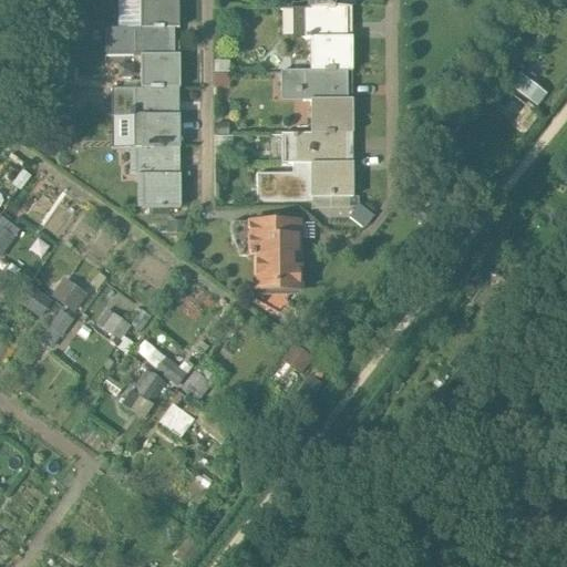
[(138,0),(140,30),(173,30),(172,0),(138,0)]
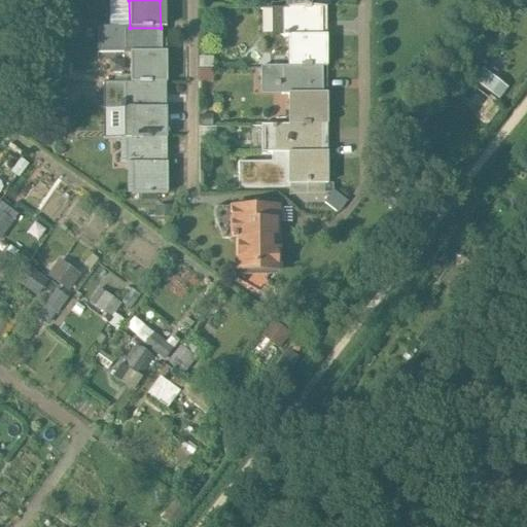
[(287,8),(282,8),(281,35),(288,35),(287,66),(323,66),(322,8),(287,8)]
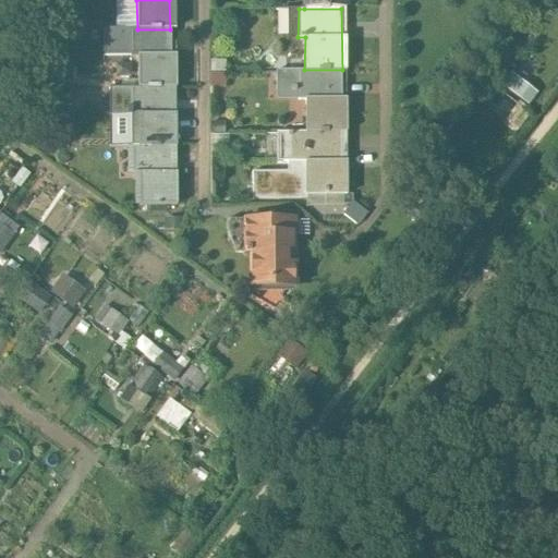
[(130,29),(102,29),(102,51),(130,51),(130,29)]
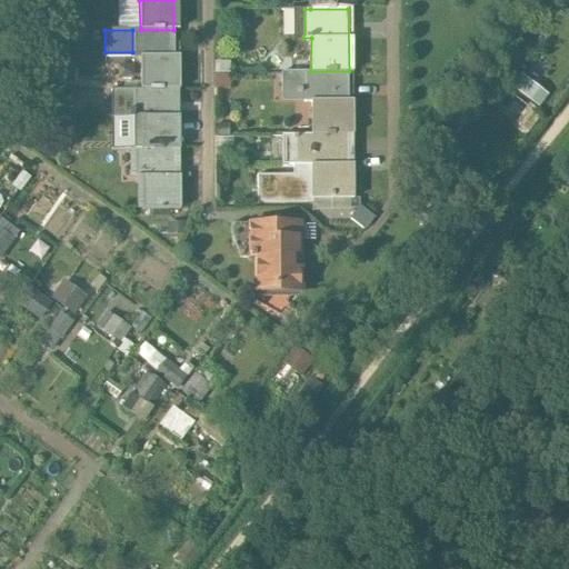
[(140,30),(132,30),(132,52),(133,57),(140,57),(140,90),(173,90),(173,30),(140,30)]
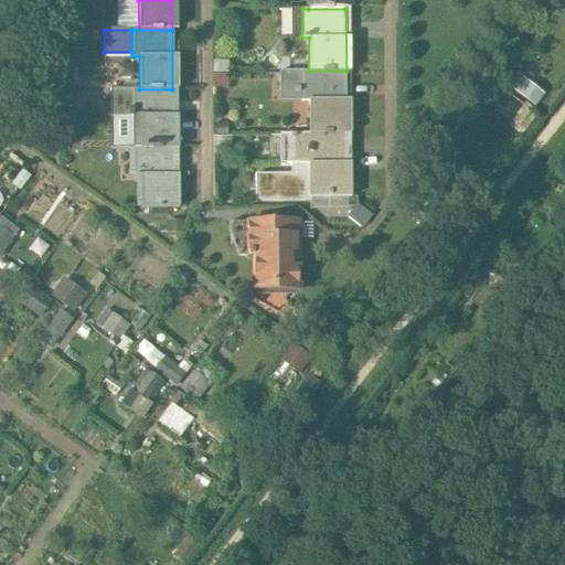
[(131,52),(104,52),(104,64),(132,64),(132,56),(131,52)]
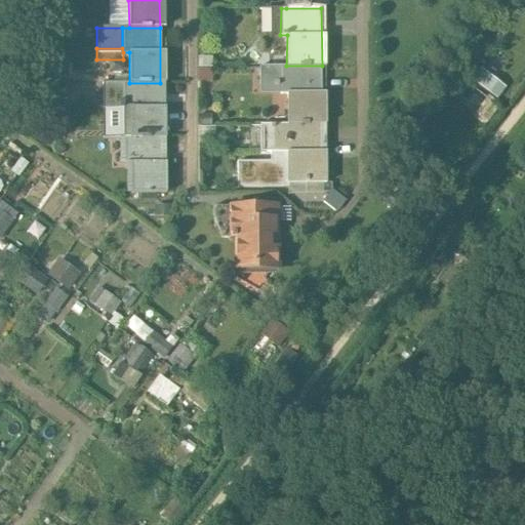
[(281,66),(266,66),(266,89),(273,89),(274,89),(281,90),(281,66)]
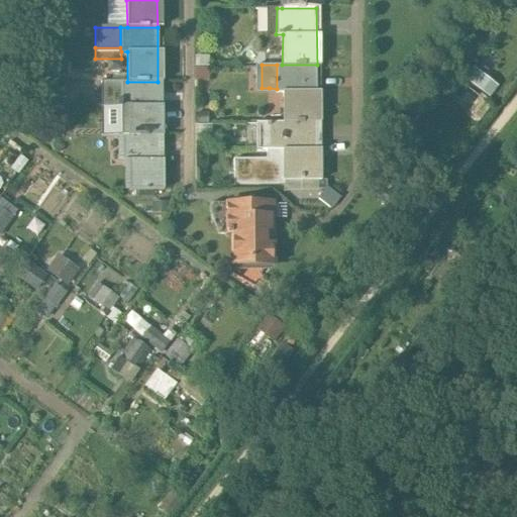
[(282,65),(277,65),(277,89),(277,93),(283,93),(283,122),(317,122),(317,65),(282,65)]
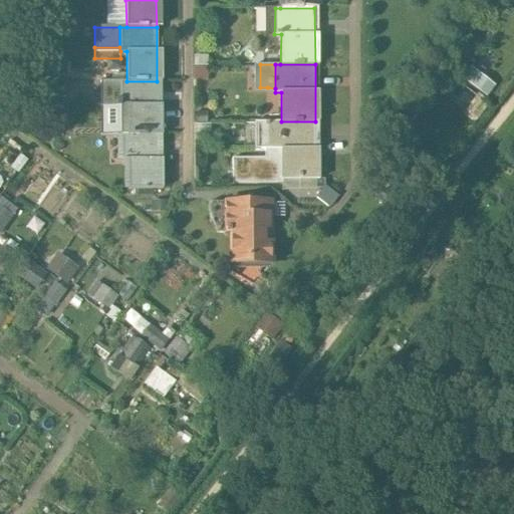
[(471,65),(463,76),(491,95),(498,84),(471,65)]
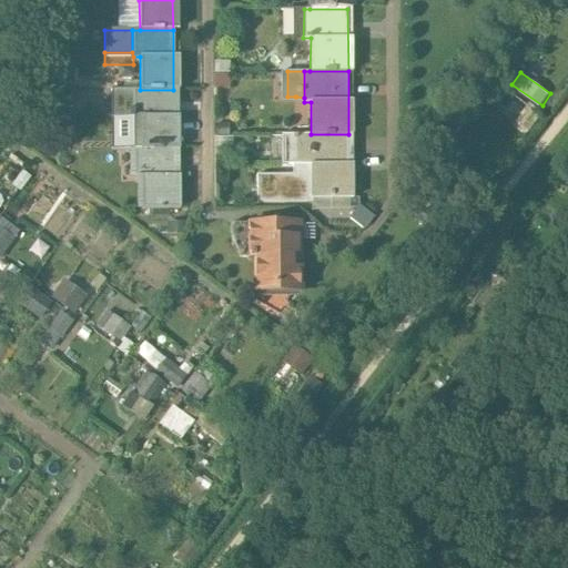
[(517,131),(539,115),(518,85),(496,101),(517,131)]
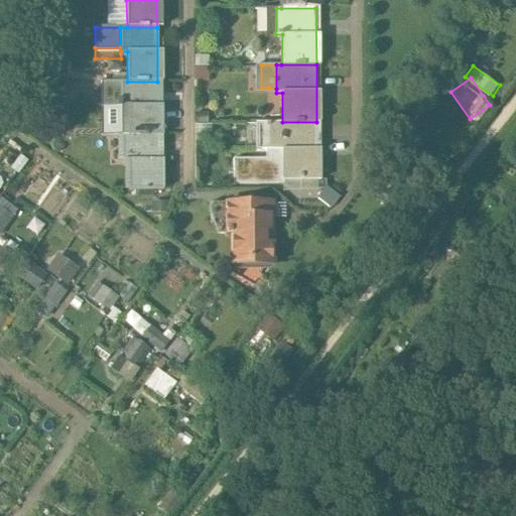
[(120,82),(100,82),(100,83),(104,83),(104,106),(117,106),(117,108),(121,108),(121,107),(120,82)]
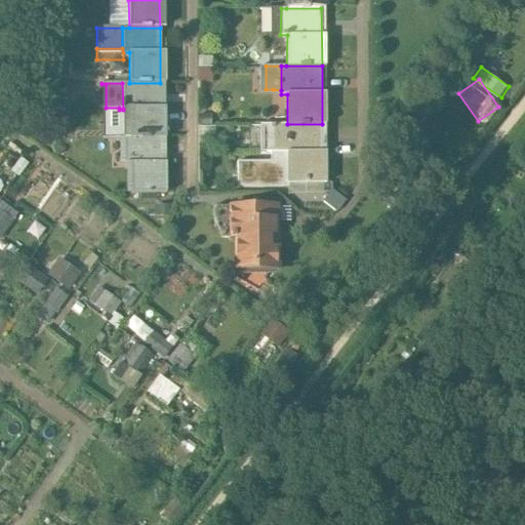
[(129,83),(122,83),(123,109),(130,109),(129,138),(160,138),(160,83),(129,83)]
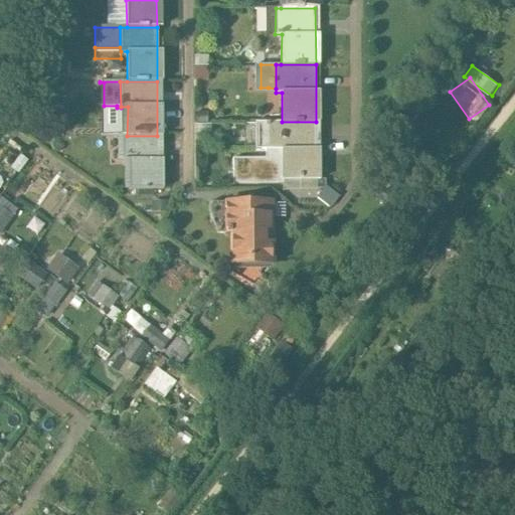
[(276,122),(262,122),(263,149),(267,149),(267,148),(276,148),(276,122)]
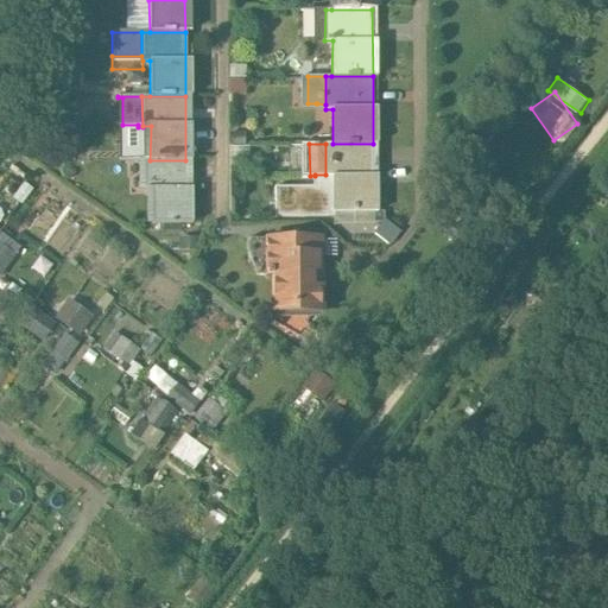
[(333,144),(325,144),(325,175),(325,176),(334,176),(334,211),(335,211),(379,211),(379,175),(373,175),(373,144),(333,144)]
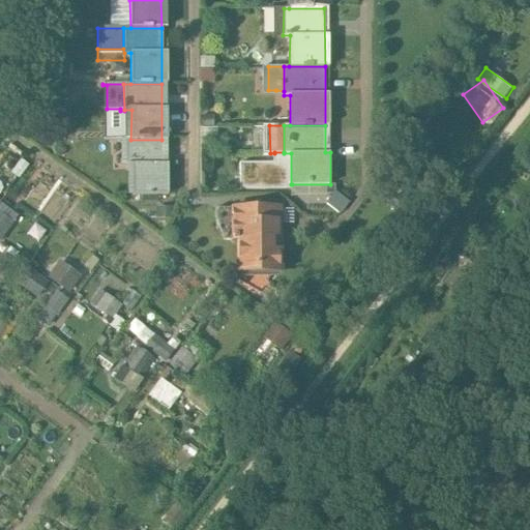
[(130,140),(124,140),(124,166),(131,166),(131,197),(163,196),(162,140),(130,140)]
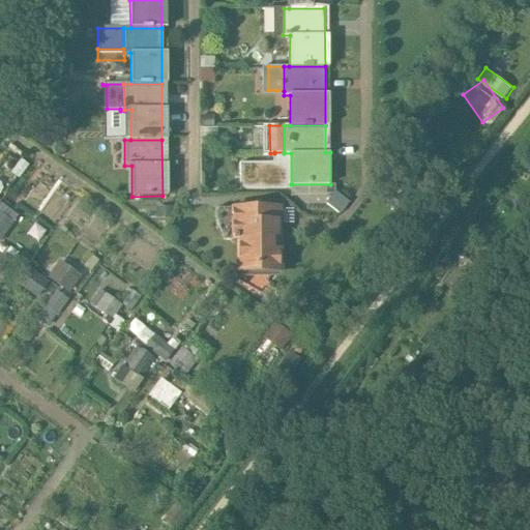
[(284,152),(274,152),(274,153),(274,163),(240,163),(240,188),(292,188),(292,184),(291,184),(291,153),(284,153),(284,152)]
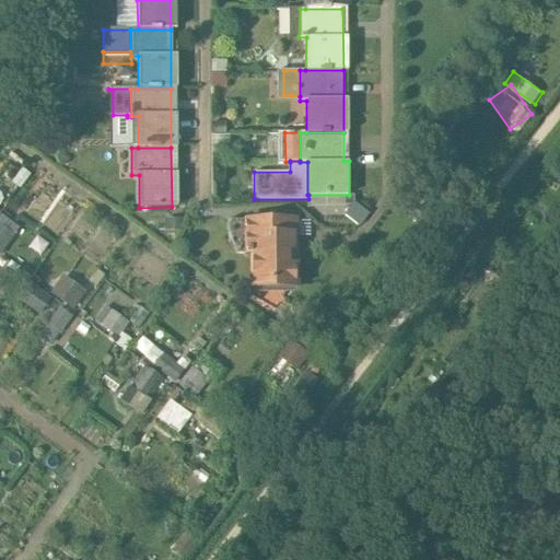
[(368,216),(353,205),(343,217),(358,228),(368,216)]
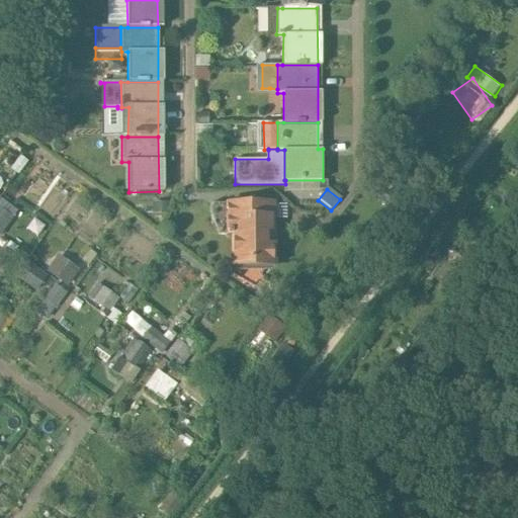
[(0,235),(19,210),(0,195),(0,235)]
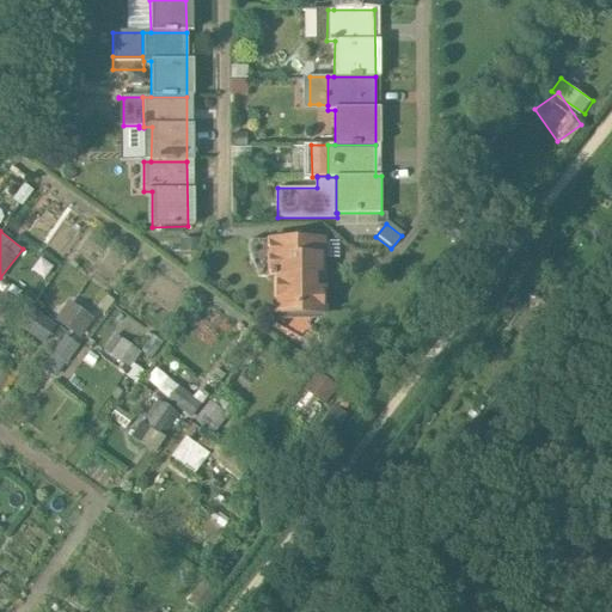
[(276,275),(313,275),(313,242),(268,242),(268,275),(276,275)]
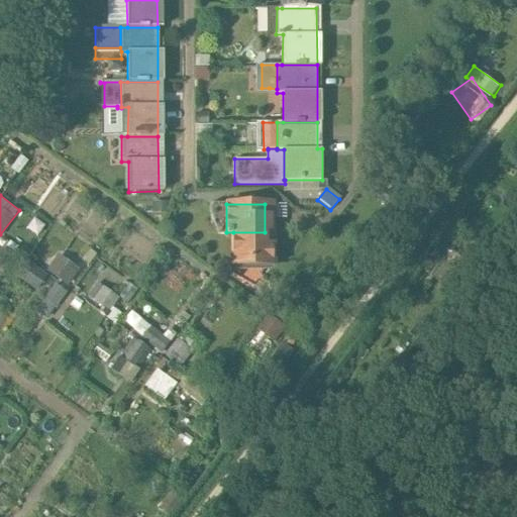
[(265,232),(233,232),(233,262),(270,263),(270,231),(265,232)]
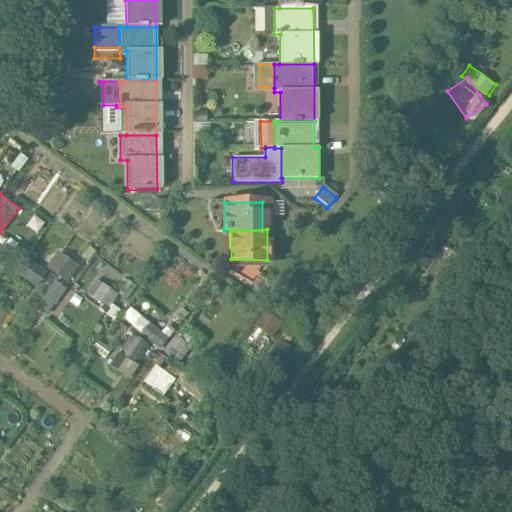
[(59,251),(47,267),(70,283),(81,267),(59,251)]
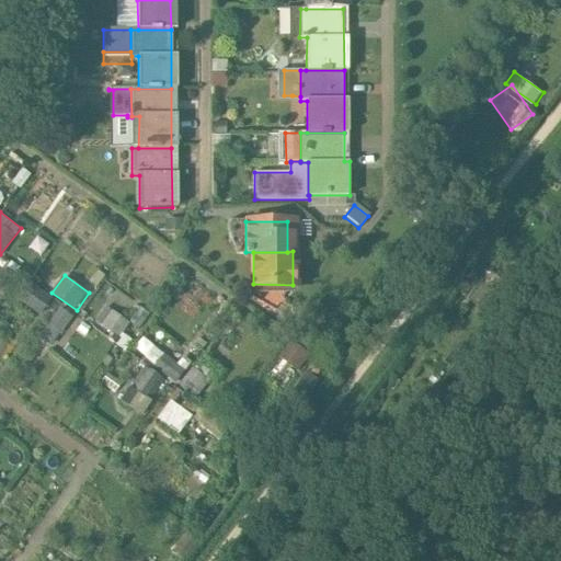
[(20,299),(42,317),(55,301),(33,283),(20,299)]
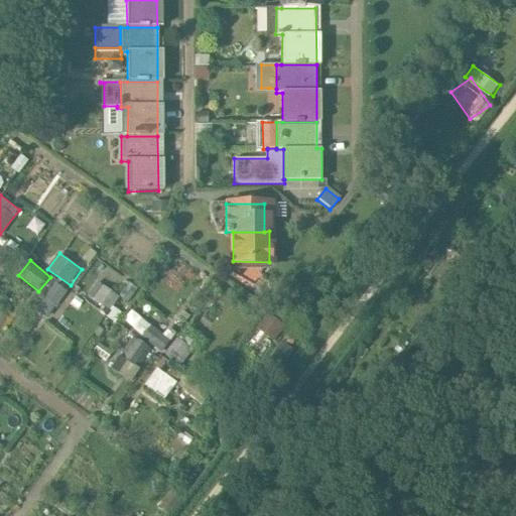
[(89,295),(111,310),(121,295),(98,281),(89,295)]
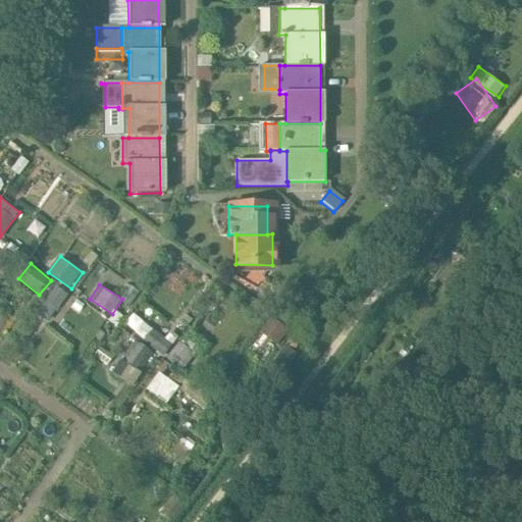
[(38,314),(50,321),(68,294),(56,285),(38,314)]
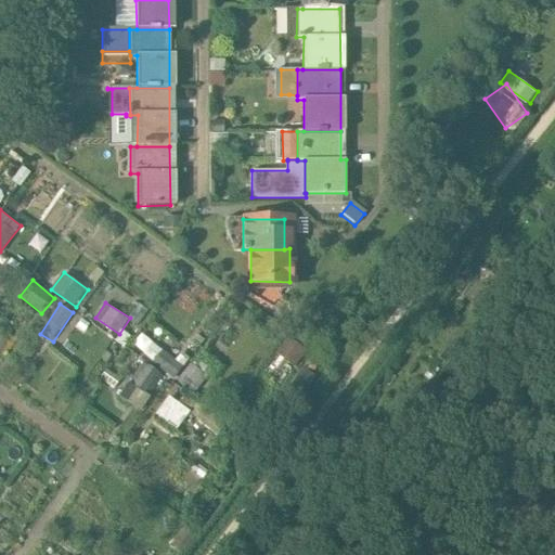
[(150,343),(143,357),(178,376),(185,362),(150,343)]
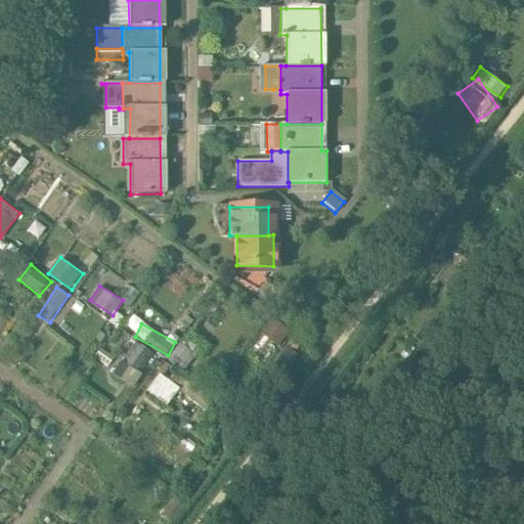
[(122,359),(142,372),(154,352),(134,340),(122,359)]
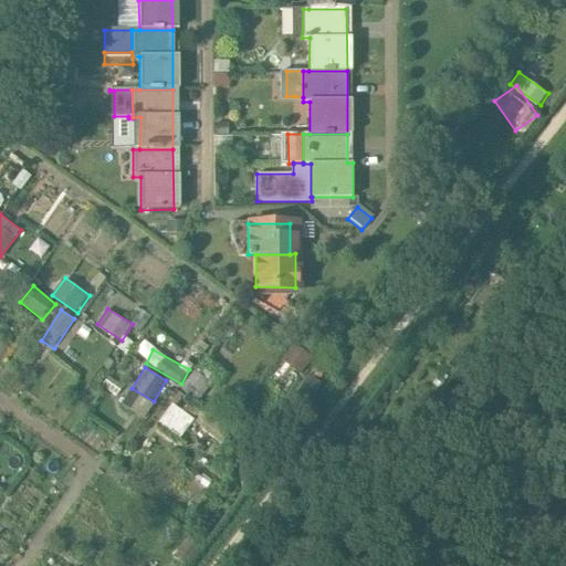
[(196,370),(182,387),(199,400),(212,384),(196,370)]
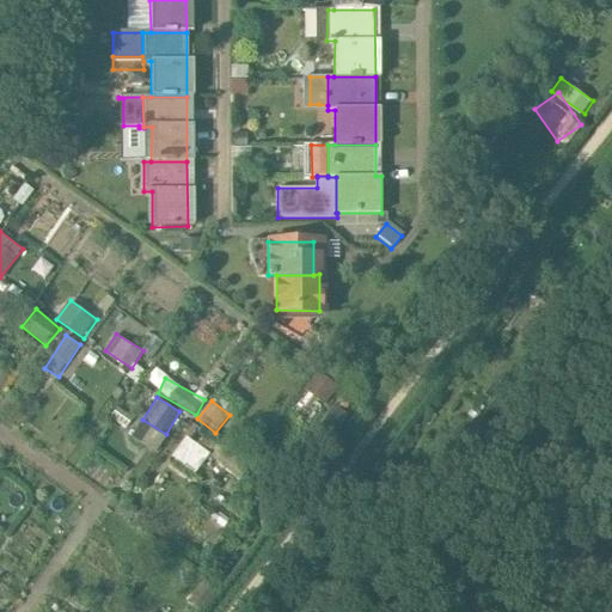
[(132,439),(159,452),(167,435),(140,422),(132,439)]
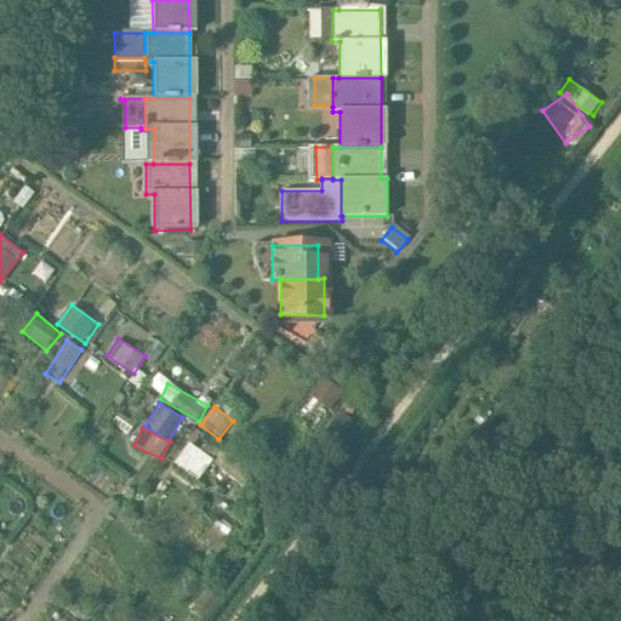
[(176,465),(201,479),(214,457),(189,443),(176,465)]
